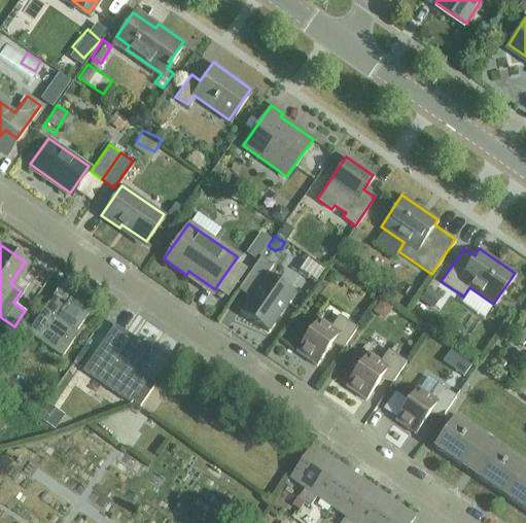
[(239,311),(267,330),(293,291),(267,273),(273,264),(260,255),(238,288),(250,297),(240,311),(239,310),(239,311)]
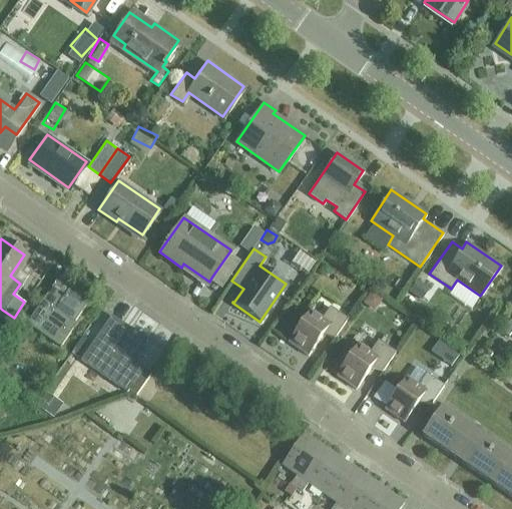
[(298,250),(289,264),(304,274),(313,261),(298,250)]
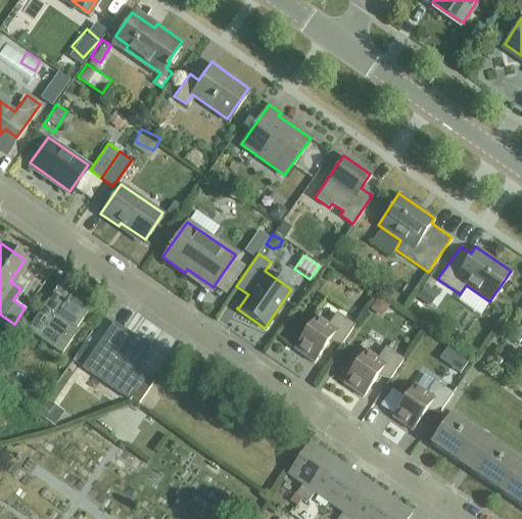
[(57,282),(51,291),(26,328),(53,347),(66,330),(69,332),(89,304),(57,282)]
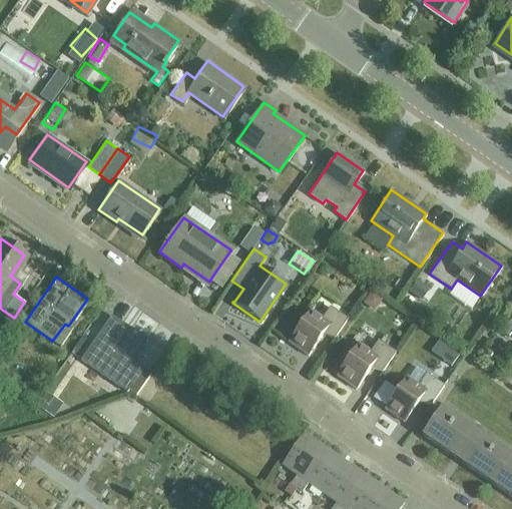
[(347,318),(329,306),(321,317),(310,309),(288,341),(308,355),(324,331),(333,338),(347,318)]
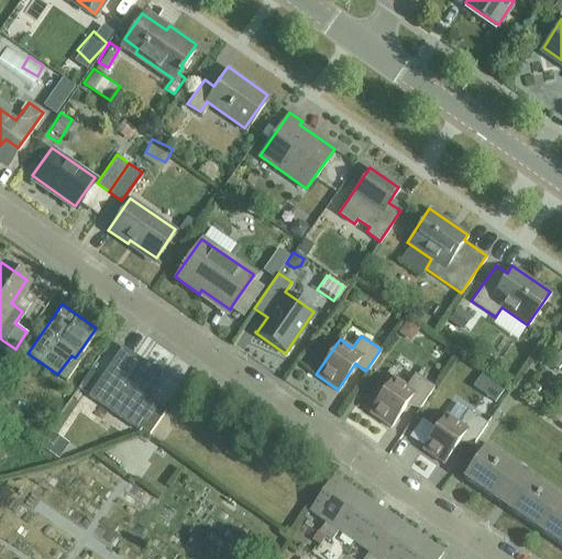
[(143,394),(160,372),(141,359),(138,363),(130,358),(132,355),(120,347),(87,394),(127,422),(144,396),(143,394)]
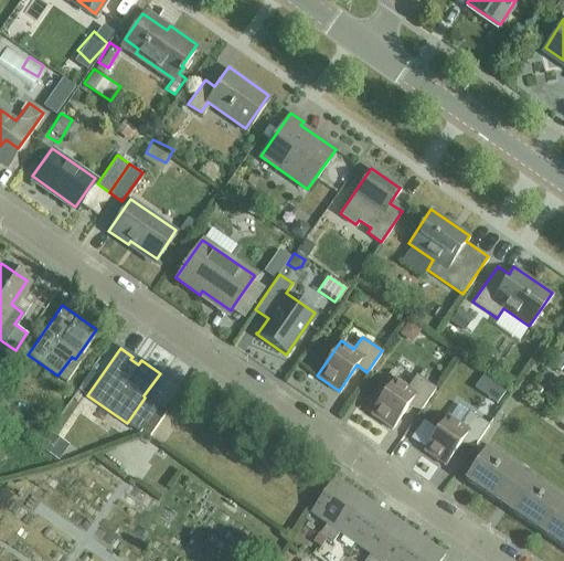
[(563,348),(562,352),(560,350),(550,366),(556,370),(563,359),(563,348)]
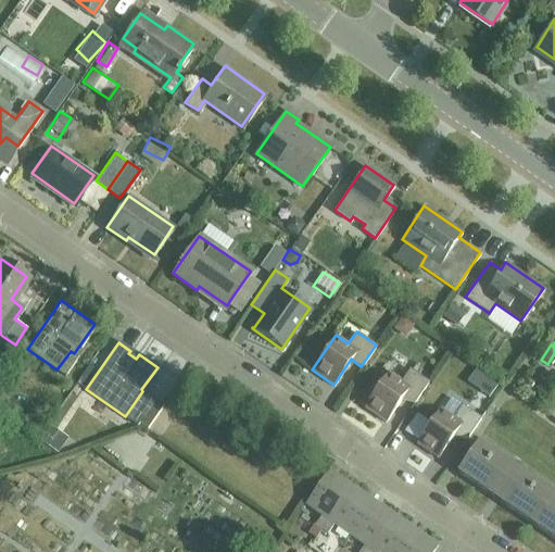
[(364,405),(386,421),(403,396),(413,402),(428,380),(408,367),(400,380),(388,372),(364,405)]
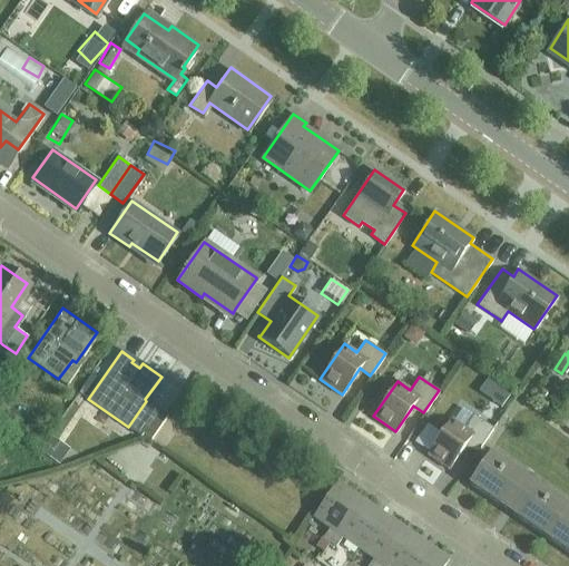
[(496,380),(487,393),(499,403),(509,390),(496,380)]
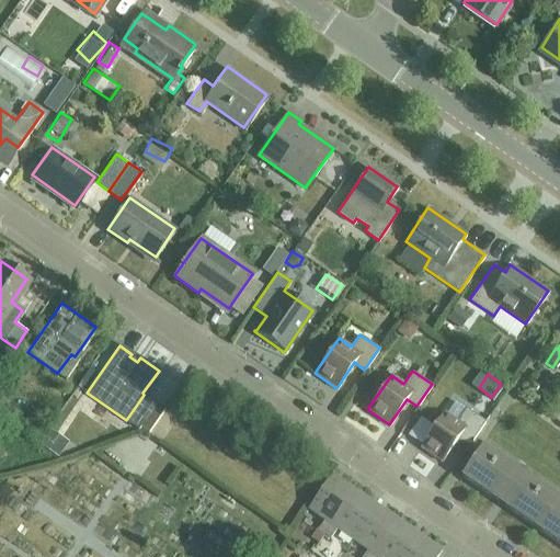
[(469,442),(484,421),(465,407),(456,420),(444,411),(420,445),(442,461),(459,435),(469,442)]
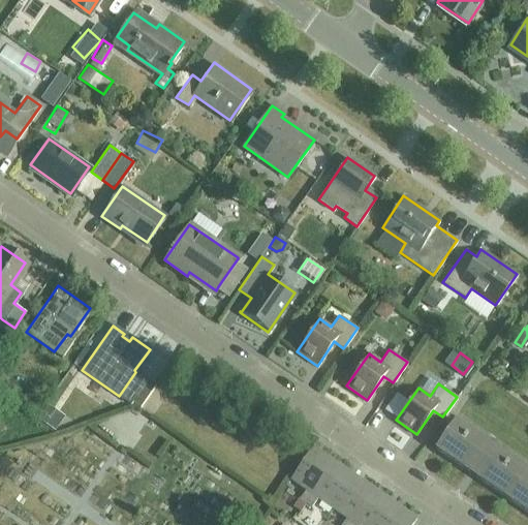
[(54,430),(63,415),(44,403),(35,417),(54,430)]
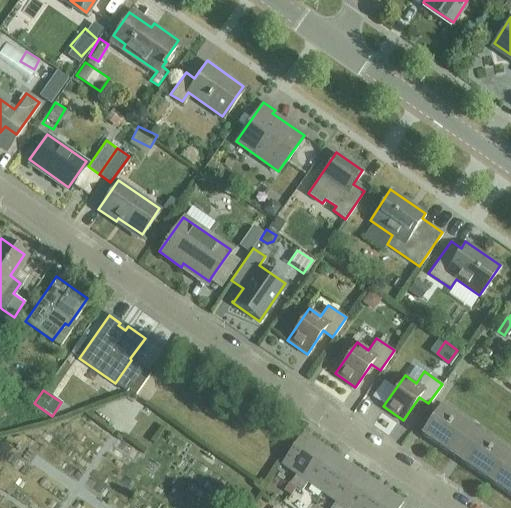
[(420,433),(437,444),(456,417),(439,405),(420,433)]
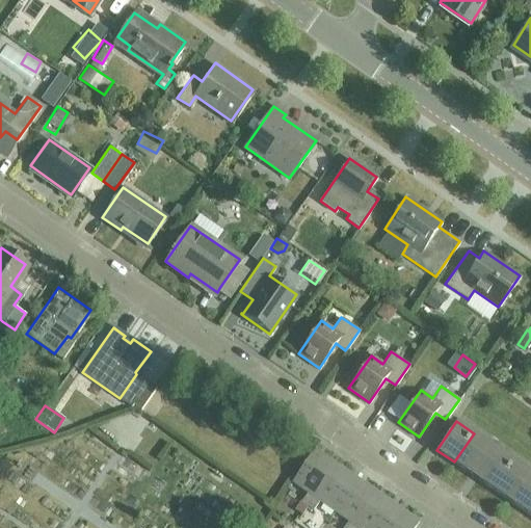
[(454,462),(472,474),(492,446),(474,433),(454,462)]
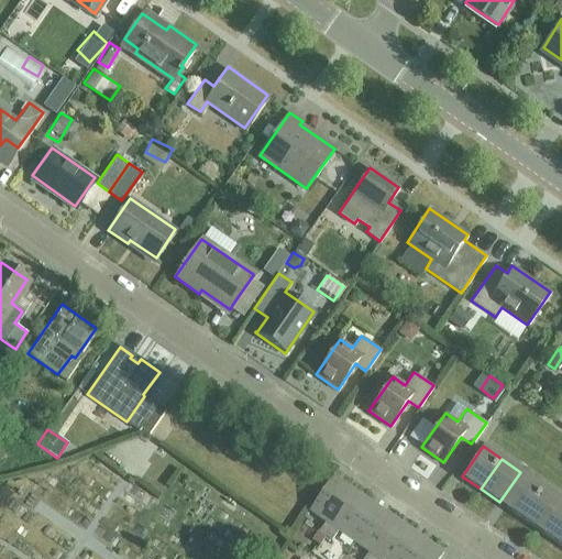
[(499,502),(518,515),(539,485),(520,472),(499,502)]
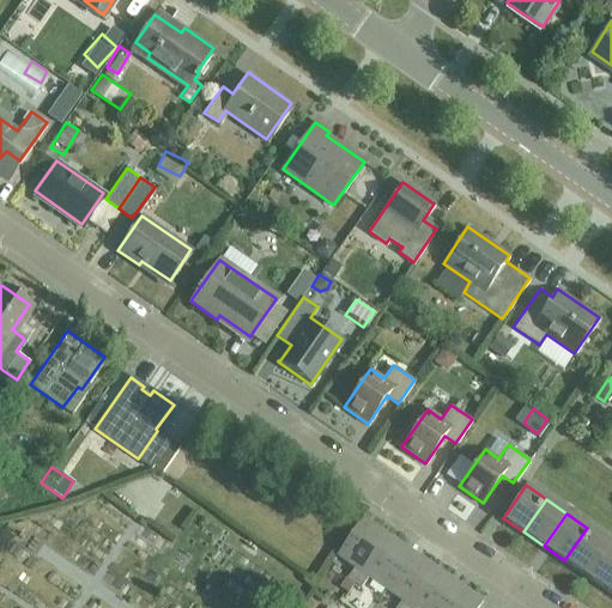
[(346,576),(352,581),(386,533),(362,517),(337,554),(353,566),(346,576)]
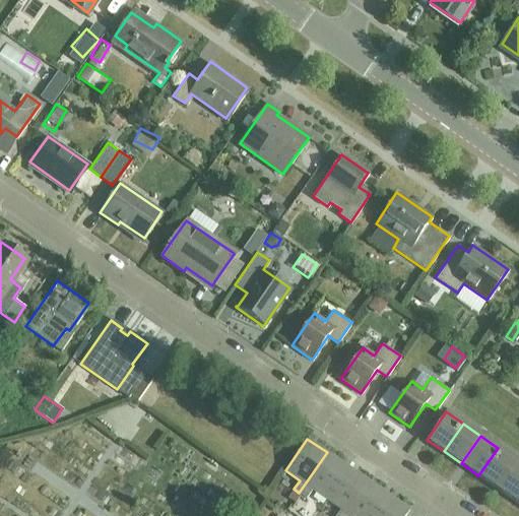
[(478,475),(496,488),(515,460),(498,448),(478,475)]
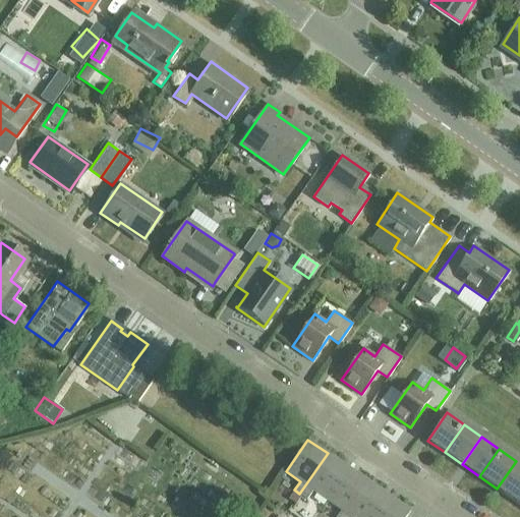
[(312,490),(326,499),(347,467),(328,453),(299,494),(294,502),(293,503),(302,509),(308,500),(306,498),(312,490)]
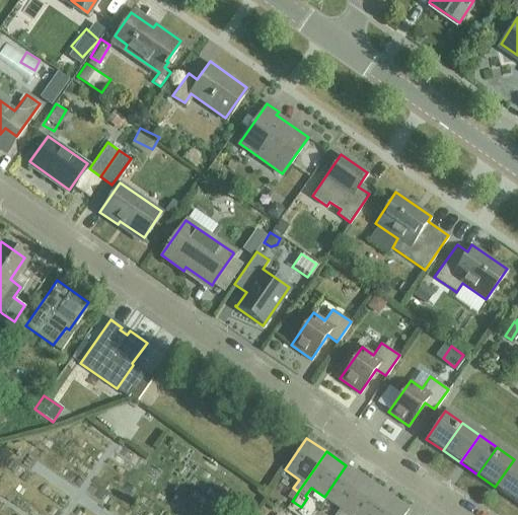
[(495,487),(512,499),(517,490),(517,461),(514,459),(495,487)]
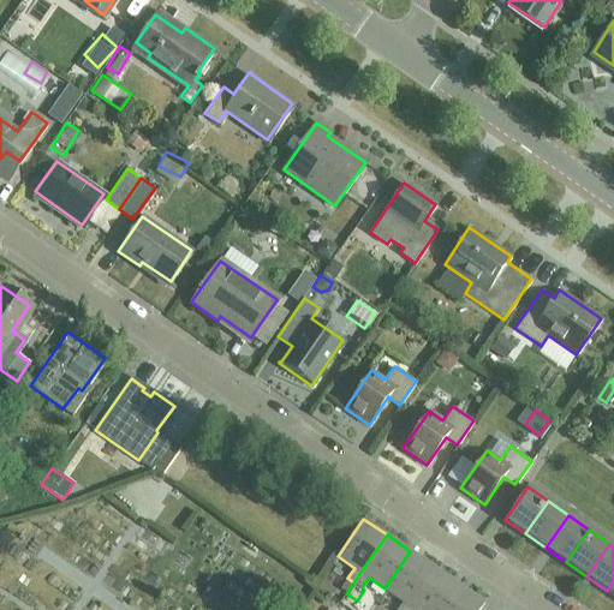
[(394,609),(405,609),(435,568),(410,551),(385,588),(401,600),(394,609)]
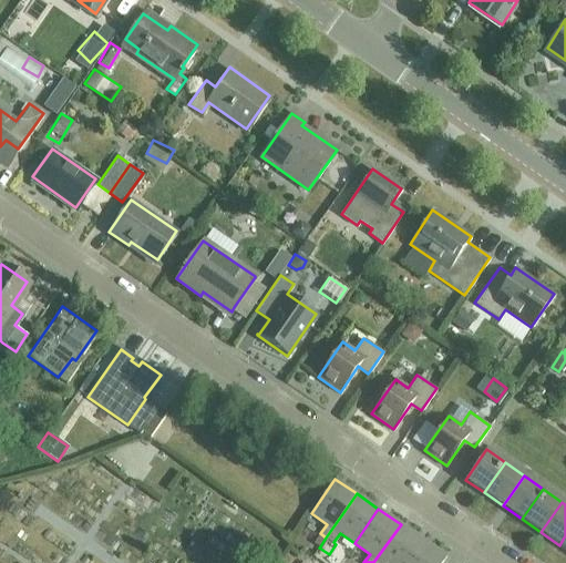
[(407,562),(423,540),(401,524),(373,562),(407,562)]
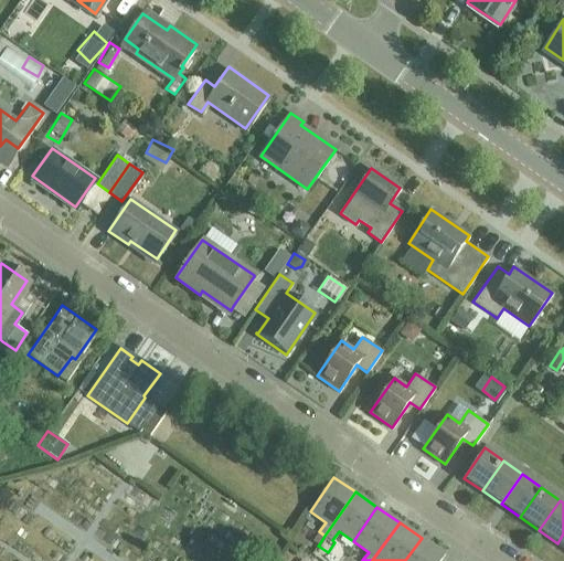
[(318,531),(312,540),(319,544),(325,536),(319,531),(318,531)]
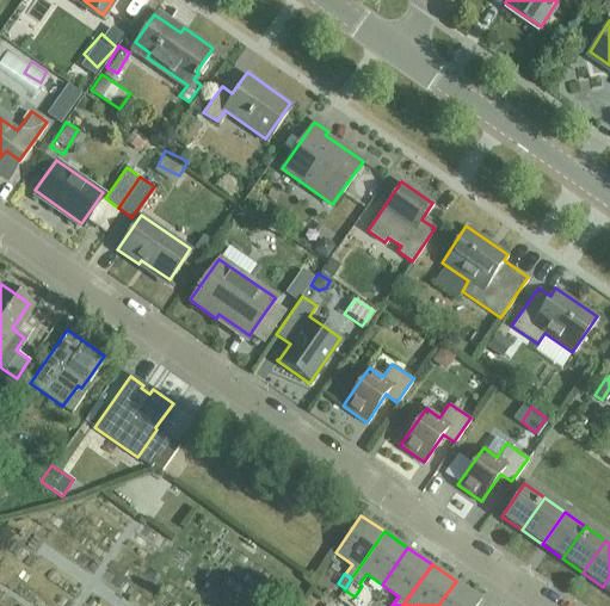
[(456,581),(438,605),(474,605),(480,598),(456,581)]
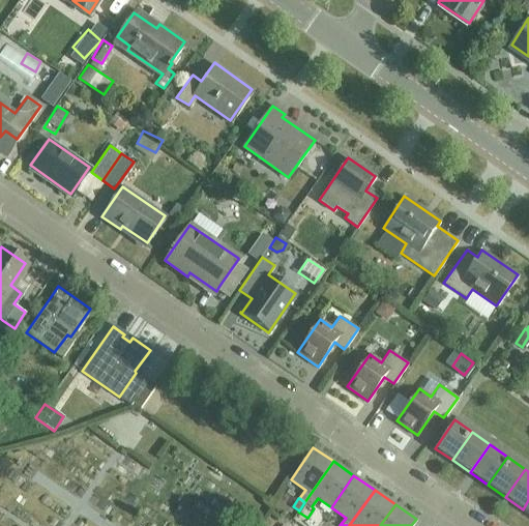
[(288,516),(283,523),(286,525),(290,525),(295,520),(288,516)]
